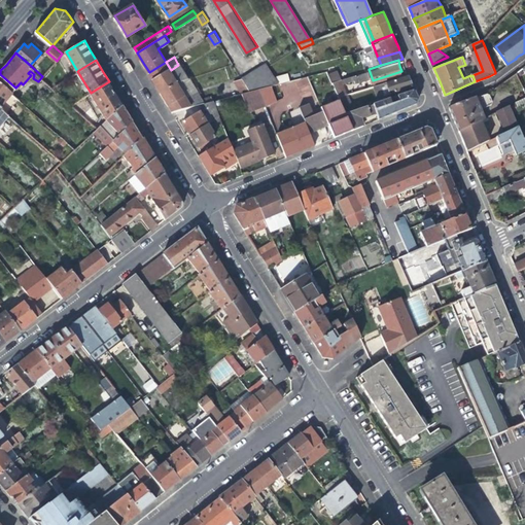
[(267,61),(243,76),(250,90),(259,86),(273,83),(279,81),(269,65),(267,61)]
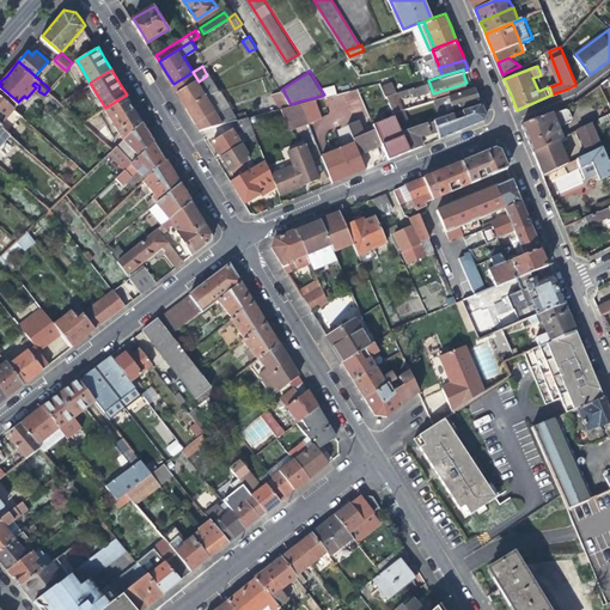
[(208,75),(207,75),(199,81),(193,72),(174,84),(181,96),(187,107),(207,95),(219,90),(208,75)]
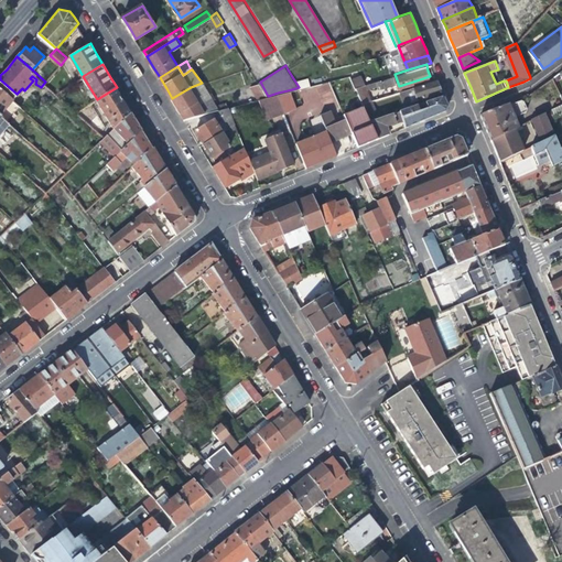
[(350,77),(355,86),(365,84),(360,73),(350,77)]
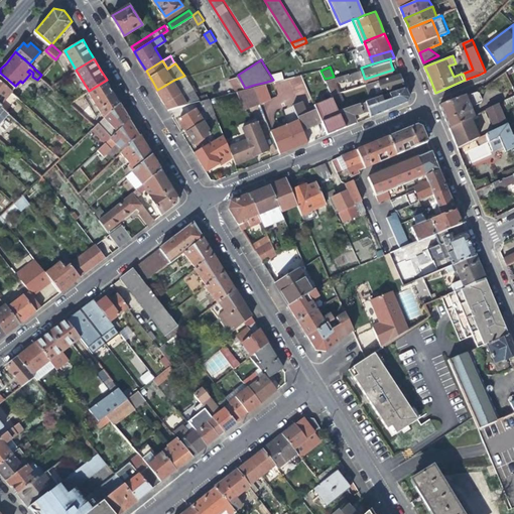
[(273,73),(274,80),(285,78),(284,70),(273,73)]
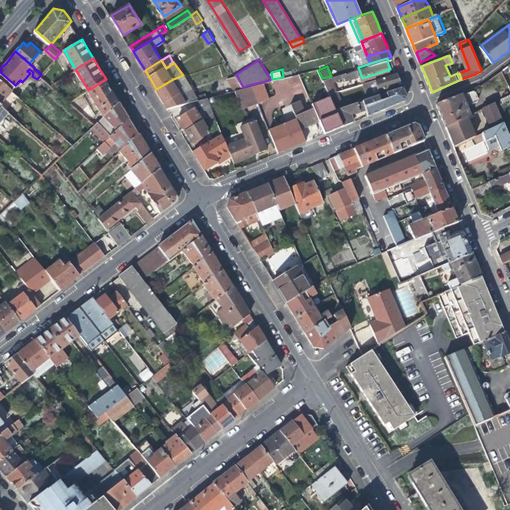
[(399,76),(397,70),(373,77),(375,83),(377,82),(379,88),(401,81),(399,76)]
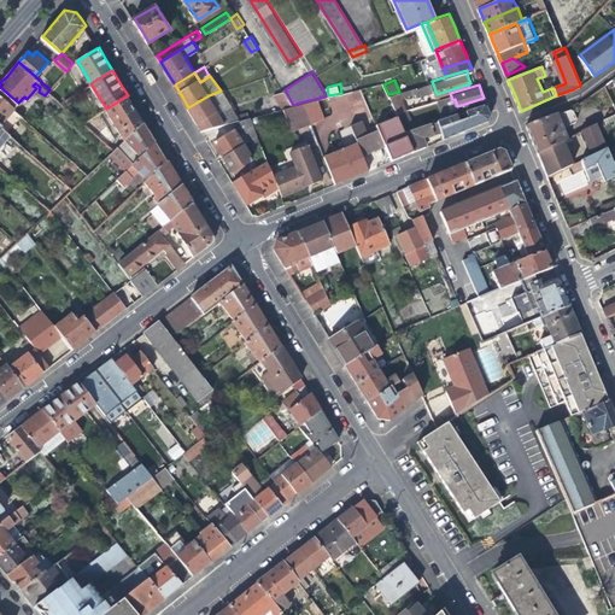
[(0,94),(13,107),(18,103),(0,87),(0,94)]
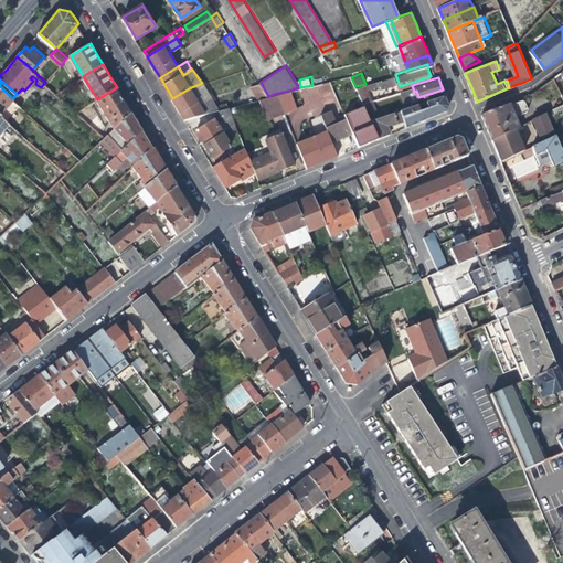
[(205,82),(202,83),(191,87),(200,102),(212,94),(205,82)]
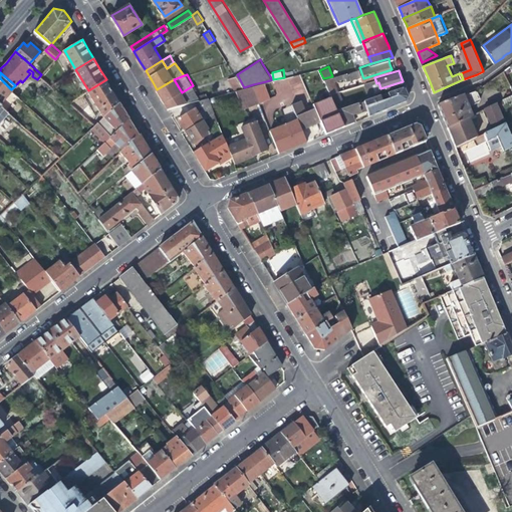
[(237,88),(244,87),(237,74),(230,76),(237,89),(237,88)]
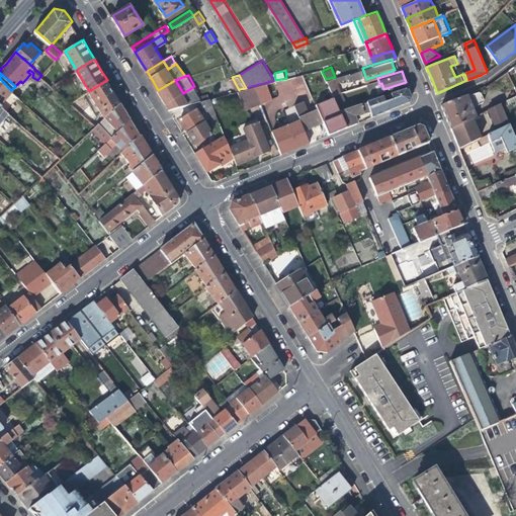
[(336,76),(335,77),(326,79),(333,94),(342,90),(336,76)]
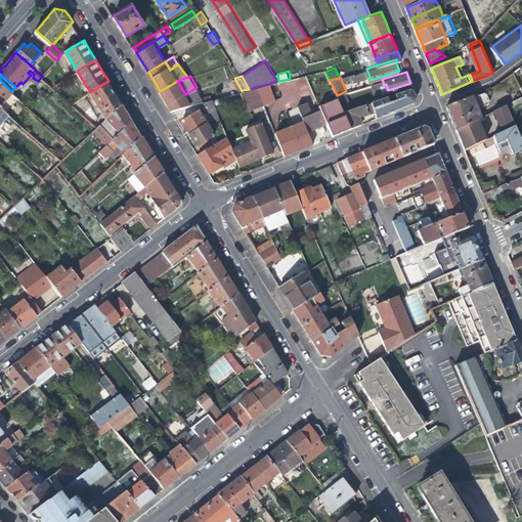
[(12,91),(11,91),(0,80),(0,103),(0,104),(12,91)]
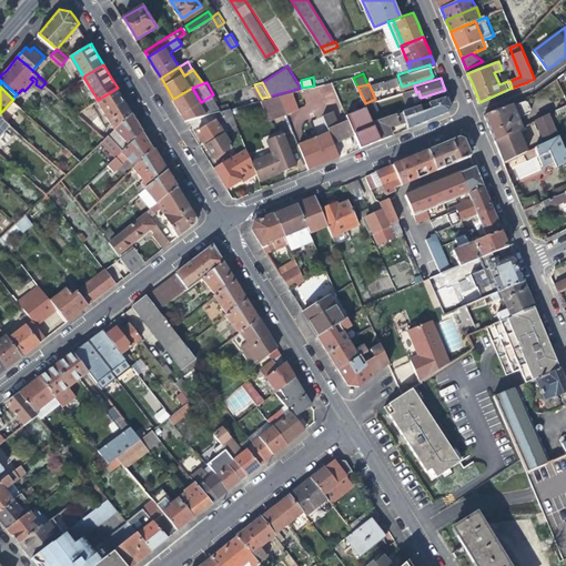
[(98,100),(114,129),(132,112),(125,101),(118,88),(98,100)]
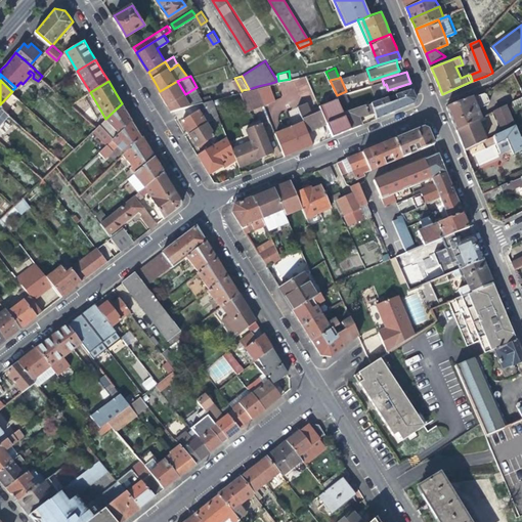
[(185,94),(177,81),(160,91),(166,100),(172,110),(200,102),(205,100),(197,87),(185,94)]
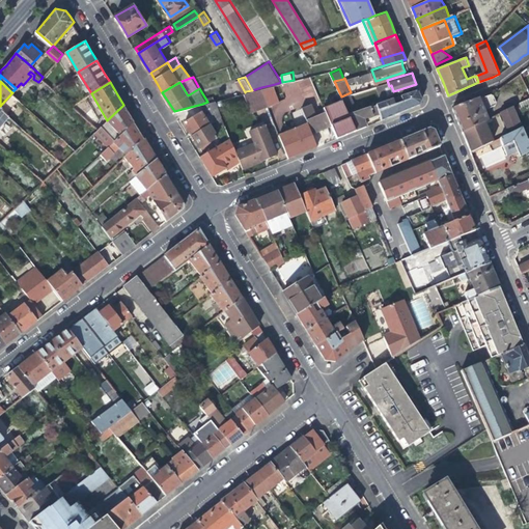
[(281,99),(275,84),(261,87),(268,104),(281,99)]
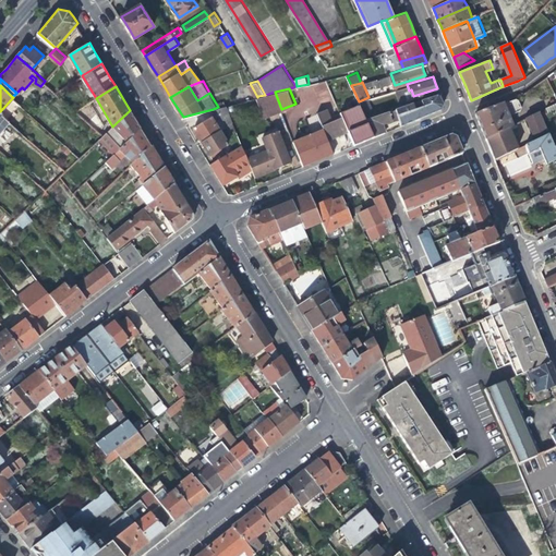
[(275,92),(265,95),(257,96),(266,116),(281,109),(275,92)]
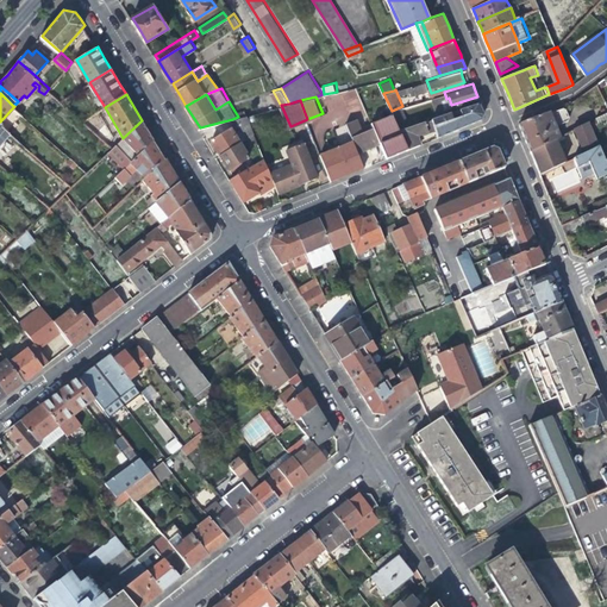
[(432,117),(439,135),(483,117),(485,113),(482,107),(480,100),(461,107),(462,111),(454,113),(452,110),(432,117)]
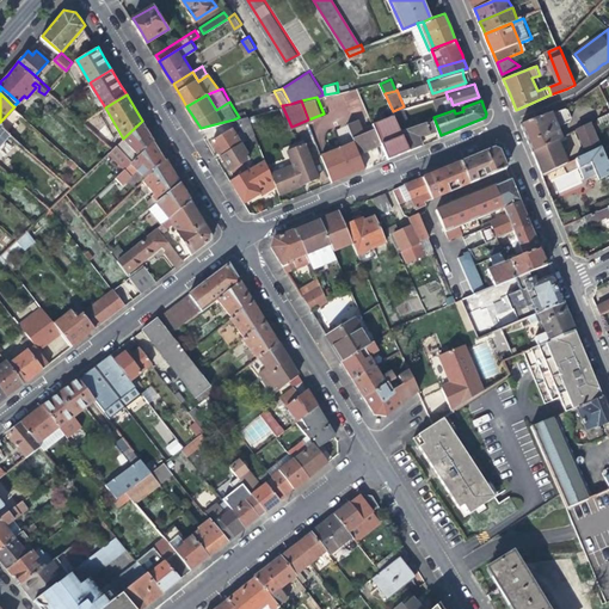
[(412,125),(404,106),(393,111),(393,112),(401,129),(412,125)]
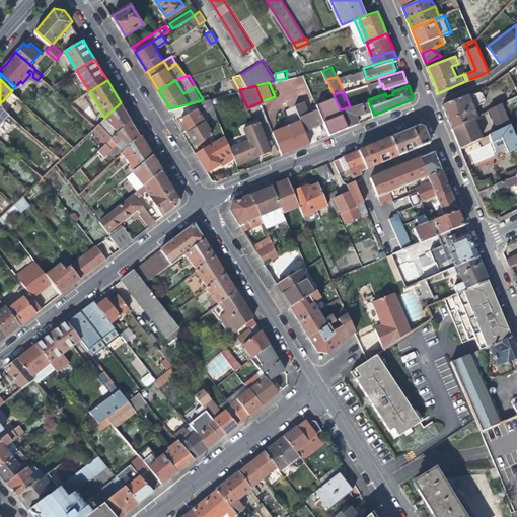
[(482,90),(469,95),(473,105),(486,100),(482,90)]
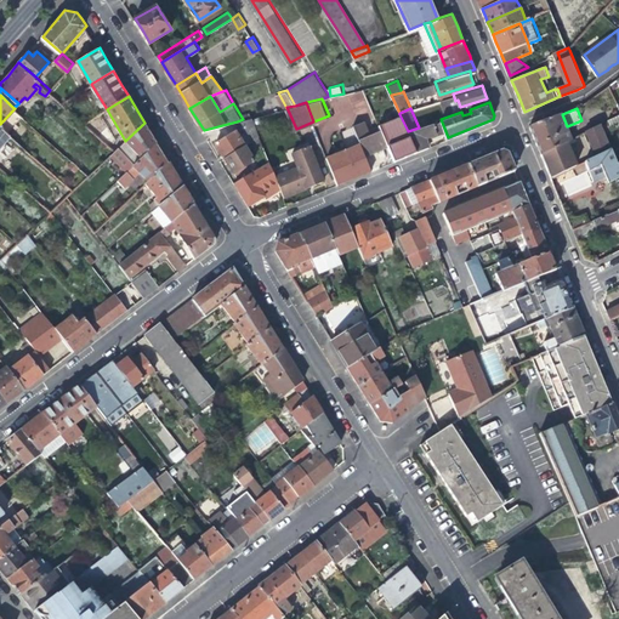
[(399,114),(379,123),(381,130),(387,145),(395,160),(405,155),(416,151),(408,131),(399,114)]
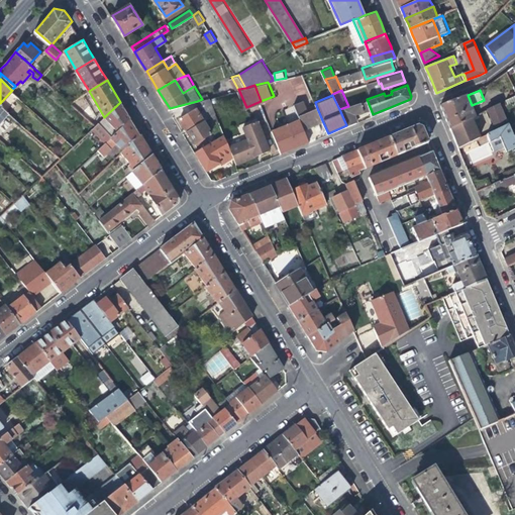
[(477,116),(472,105),(468,95),(441,106),(446,116),(450,127),(473,117),(477,116)]
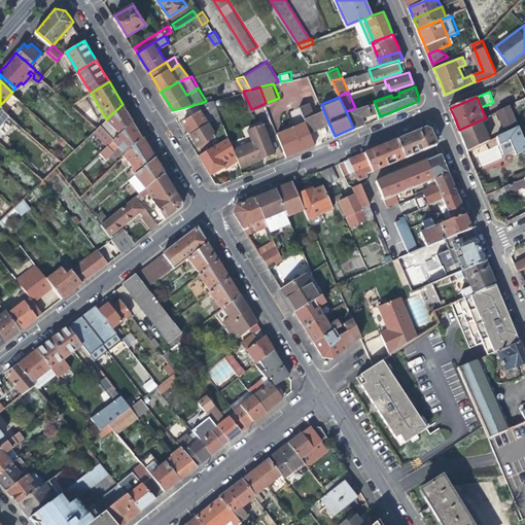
[(201,103),(205,109),(206,111),(210,109),(216,117),(220,114),(214,99),(206,101),(201,103)]
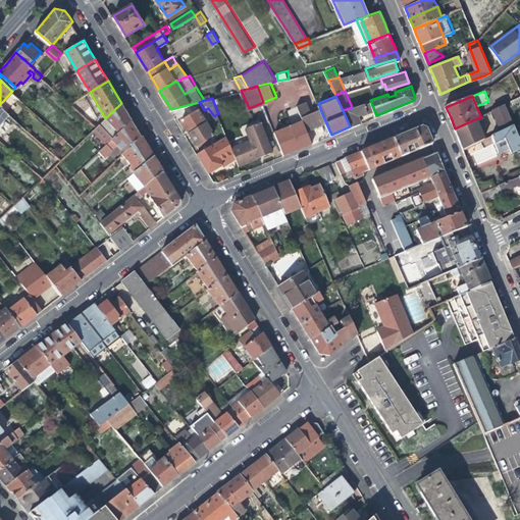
[(364,102),(352,107),(343,110),(350,126),(357,123),(362,121),(360,114),(367,111),(364,102)]
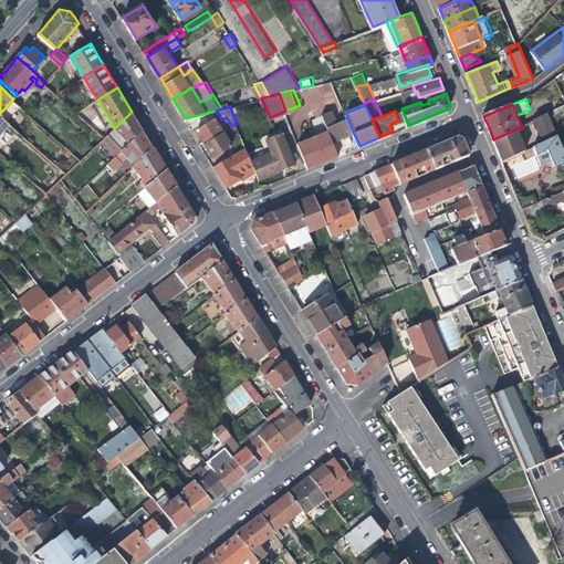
[(107,135),(122,150),(144,131),(137,121),(132,112),(114,128),(107,135)]
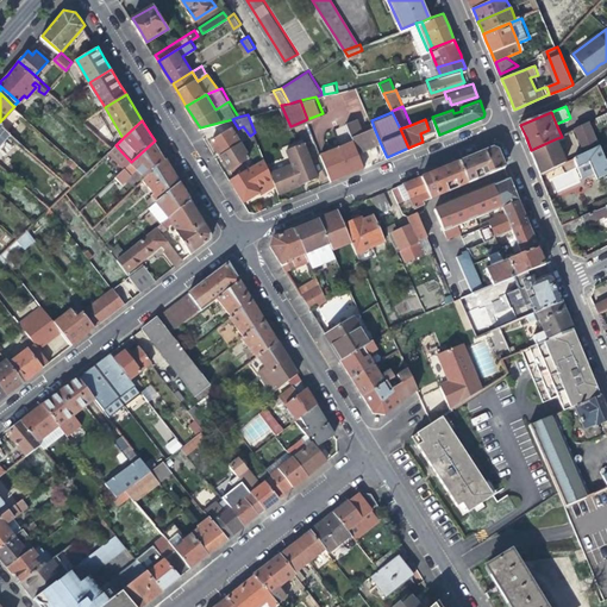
[(369,130),(367,121),(350,129),(354,139),(358,151),(370,146),(380,142),(374,127),(369,130)]
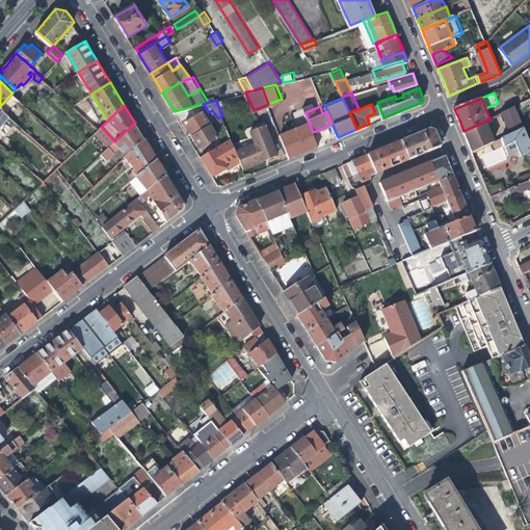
[(509,136),(525,129),(520,115),(518,111),(515,107),(500,114),(509,136)]
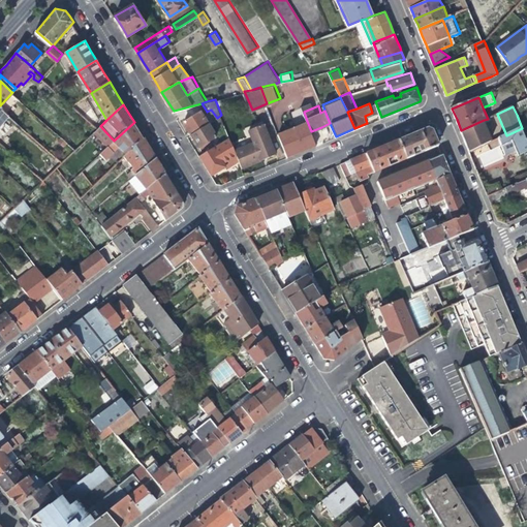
[(0,126),(10,115),(3,107),(0,111),(0,126)]
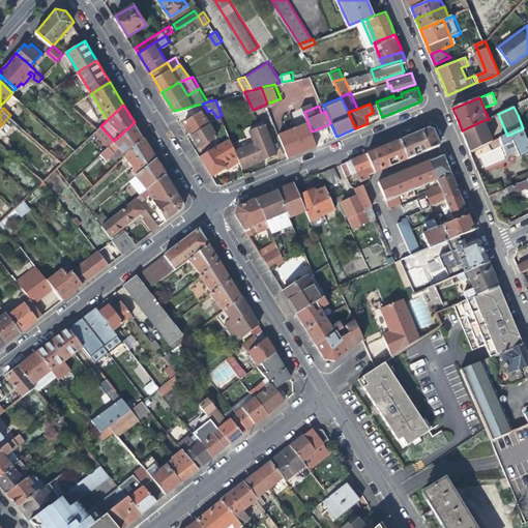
[(206,110),(203,111),(210,122),(217,118),(211,110),(207,112),(206,110)]
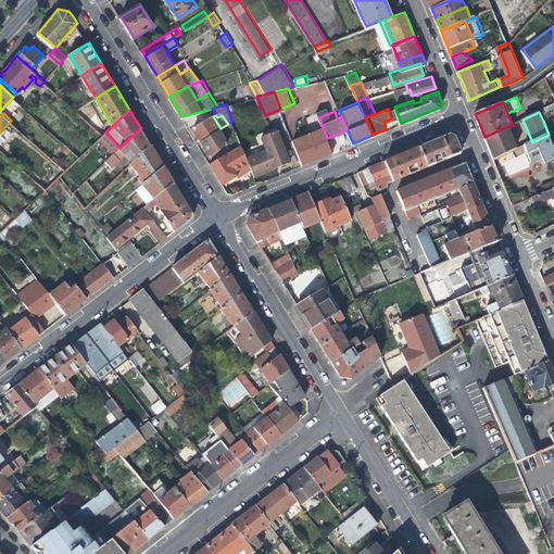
[(199,135),(202,140),(221,128),(213,116),(194,127),(199,135)]
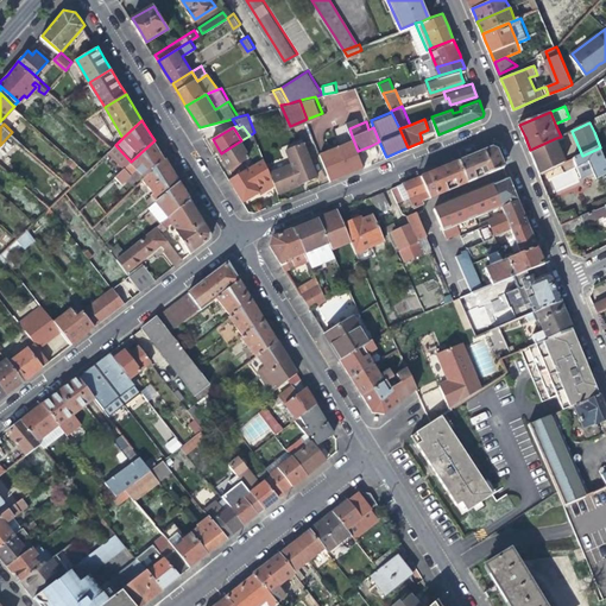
[(556,138),(530,150),(535,162),(541,175),(567,163),(556,138)]
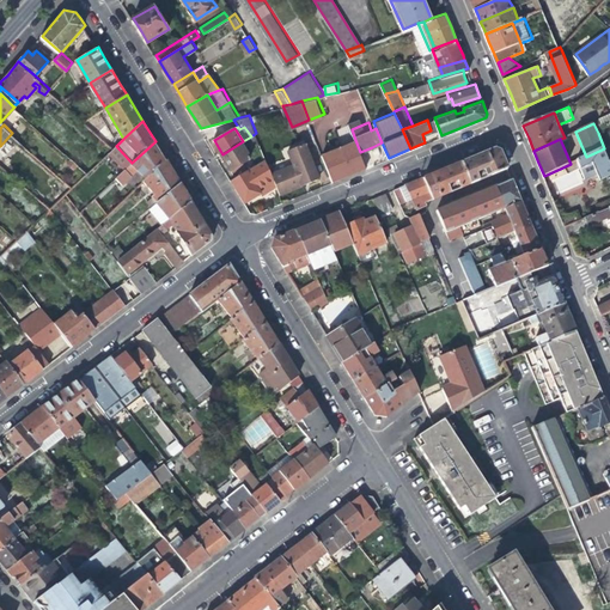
[(367,166),(360,152),(355,140),(323,153),(333,176),(337,174),(340,178),(353,172),(367,166)]
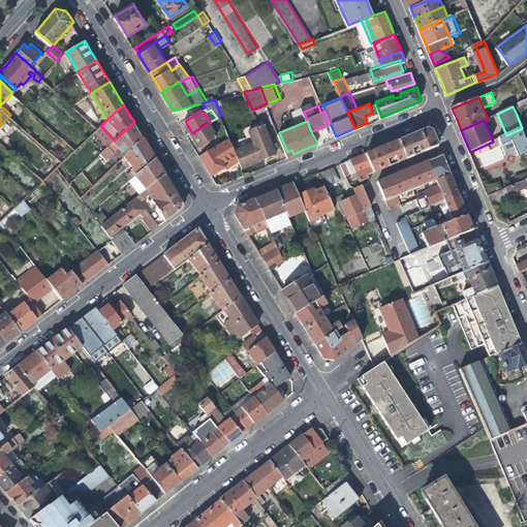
[(119,146),(126,154),(144,137),(138,130),(134,122),(114,141),(100,153),(105,158),(119,146)]
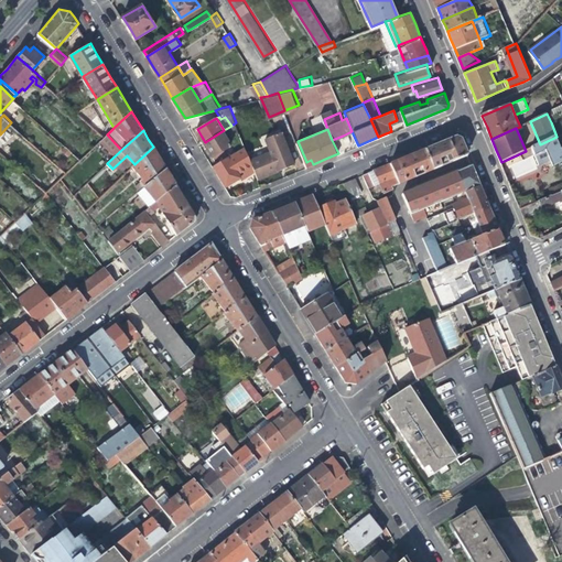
[(231,143),(224,130),(205,142),(211,151),(217,162),(228,155),(224,149),(231,143)]
